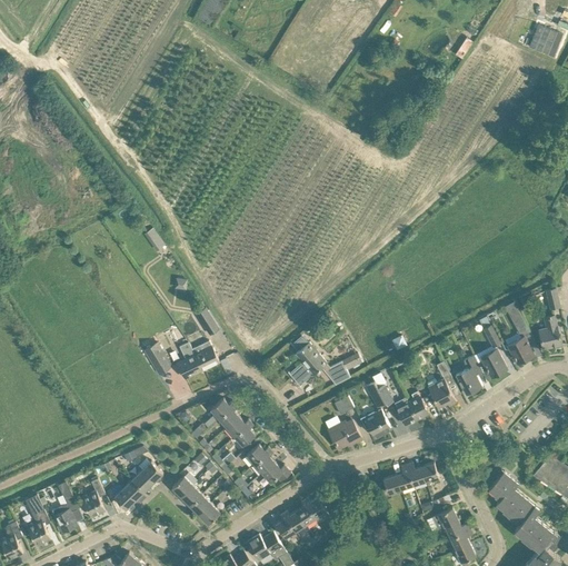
[(225,0),(207,0),(197,18),(210,26),(225,0)]
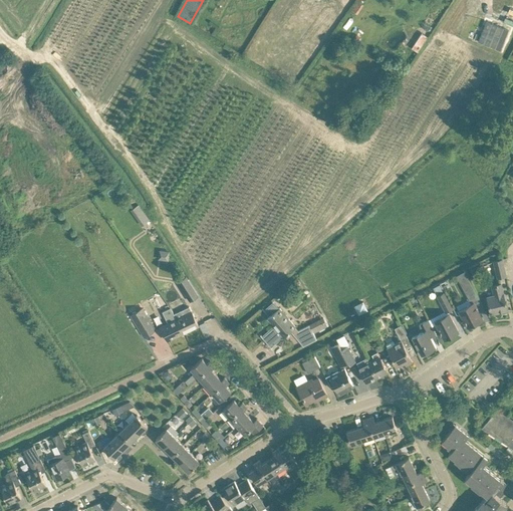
[(476,0),(477,0),(483,3),(497,10),(502,0),(462,0),(458,8),(469,14),(476,0)]
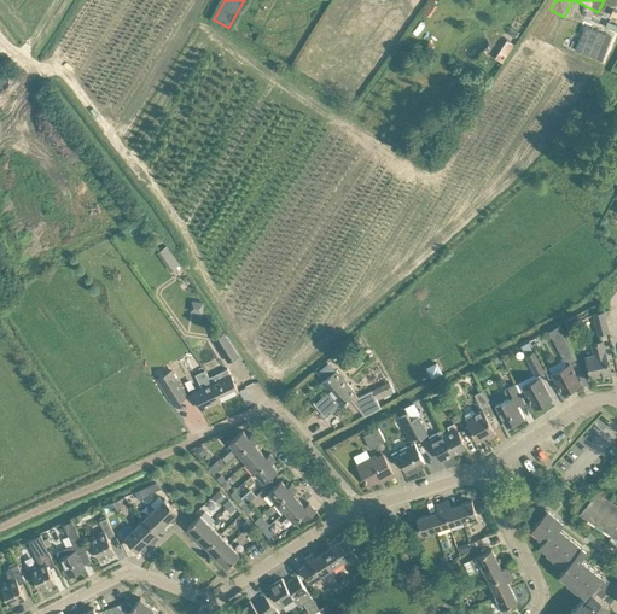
[(164,252),(162,252),(169,272),(178,269),(173,253),(167,257),(164,252)]
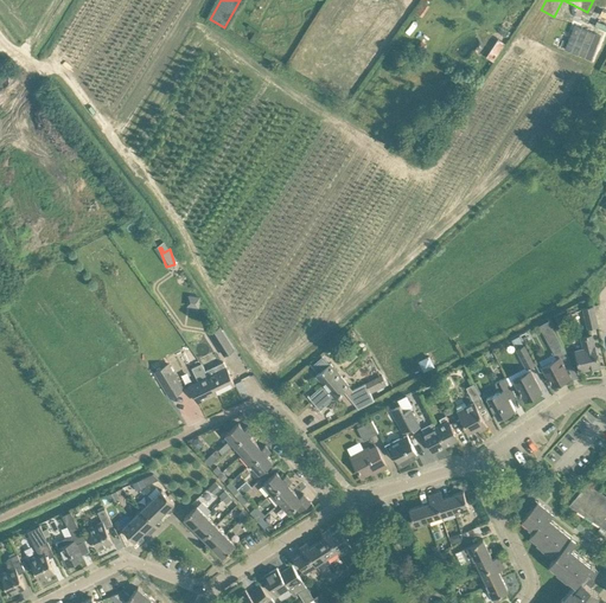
[(170,296),(174,303),(195,292),(189,283),(170,296)]
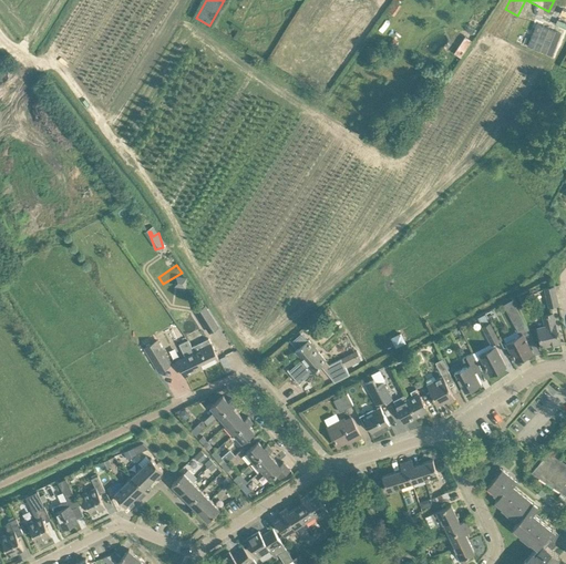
[(557,307),(556,306),(553,289),(544,291),(548,309),(557,307)]
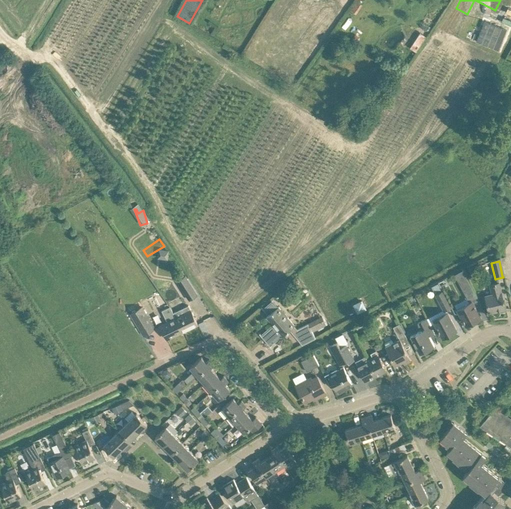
[(184,279),(176,284),(188,302),(196,297),(184,279)]
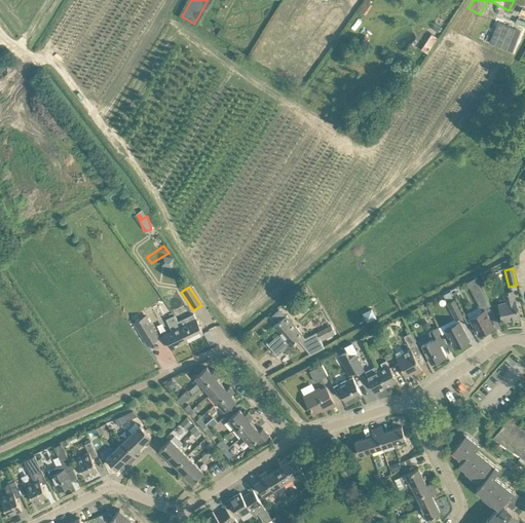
[(511,293),(502,295),(504,305),(497,307),(500,321),(501,324),(519,320),(515,303),(514,303),(511,293)]
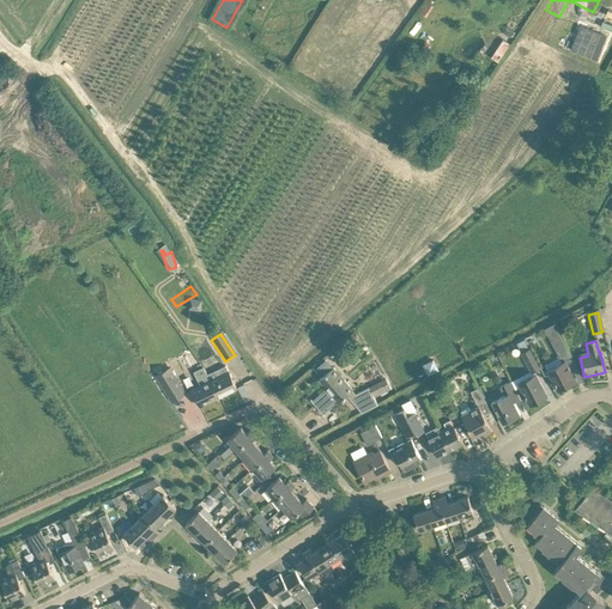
[(525,342),(515,347),(519,354),(528,349),(525,342)]
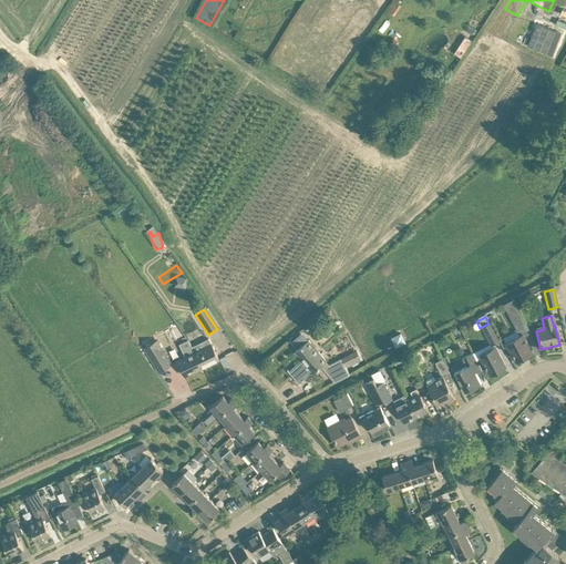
[(523,338),(528,336),(521,320),(512,326),(518,338),(505,346),(515,363),(532,355),(523,338)]
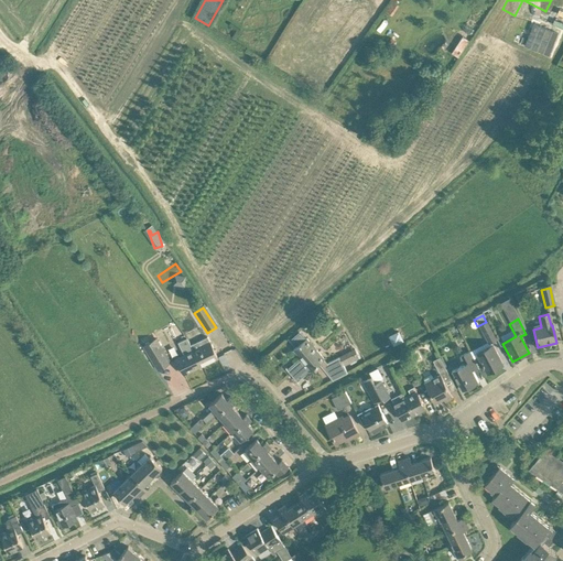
[(486,322),(477,326),(487,345),(496,341),(486,322)]
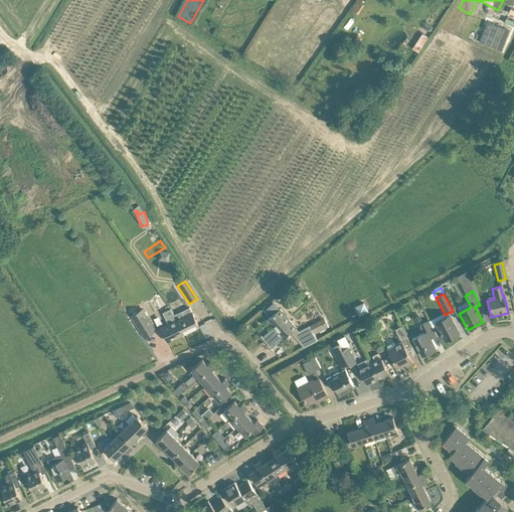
[(189,310),(173,317),(176,323),(182,336),(198,328),(189,310)]
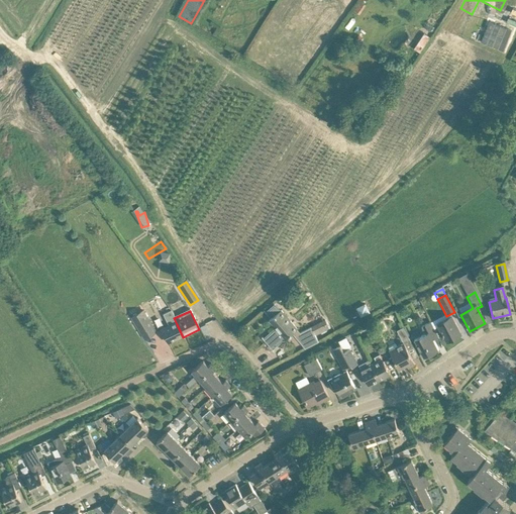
[(174,318),(173,315),(171,312),(163,316),(168,328),(161,331),(168,344),(183,337),(177,324),(174,318)]
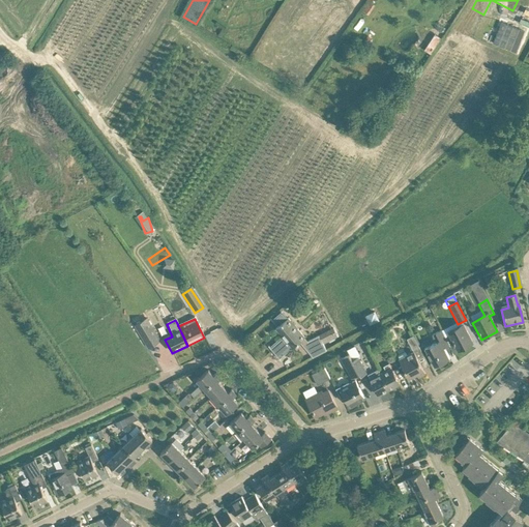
[(303,340),(290,323),(287,320),(274,330),(285,343),(273,353),(268,348),(267,348),(280,361),(280,360),(298,344),(312,359),(325,352),(318,338),(306,344),(303,340)]
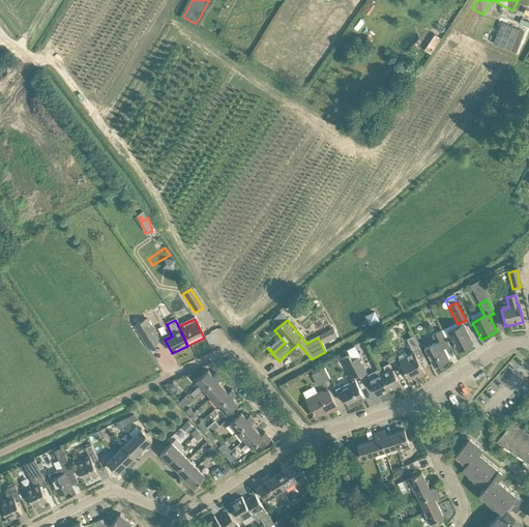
[(159,343),(148,323),(146,321),(135,328),(147,350),(159,343)]
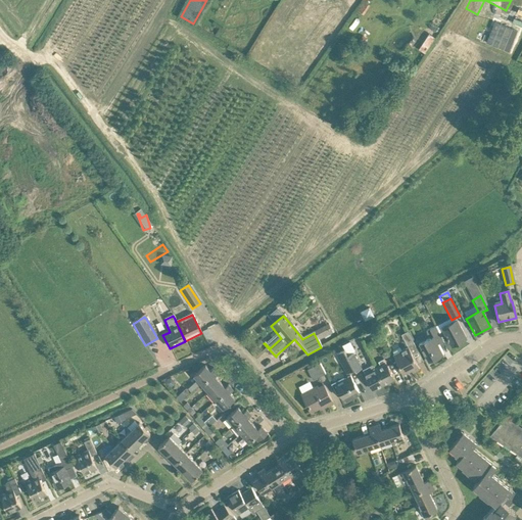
[(440,329),(451,347),(466,339),(456,321),(440,329)]
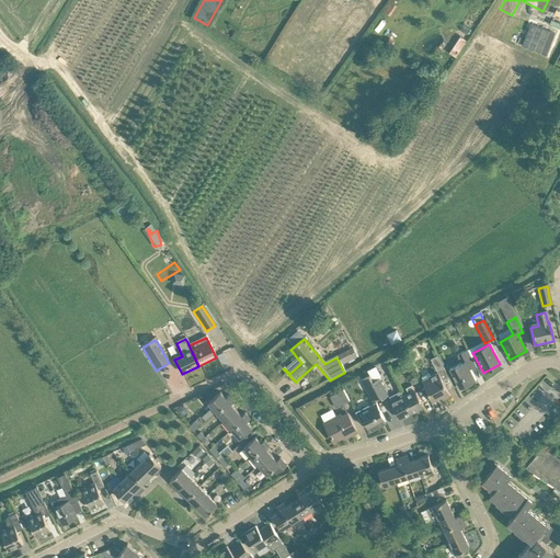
[(469,371),(475,367),(466,351),(456,356),(460,364),(448,371),(459,390),(476,382),(469,371)]
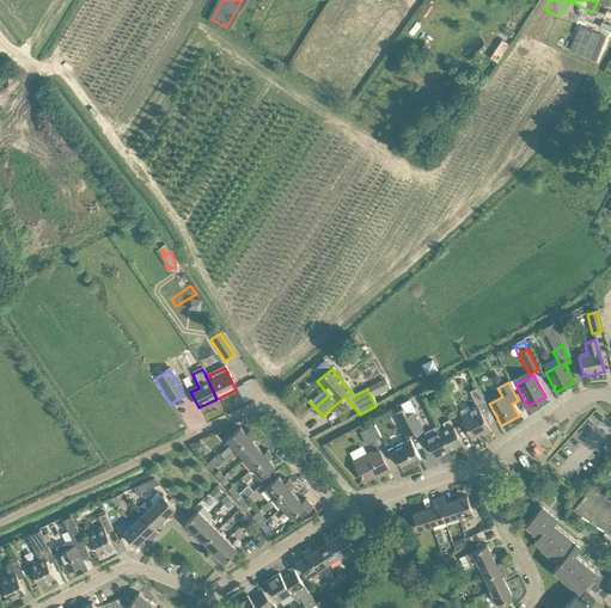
[(459,417),(471,438),(480,434),(482,437),(490,433),(482,418),(489,415),(483,404),(476,390),(468,393),(476,409),(459,417)]
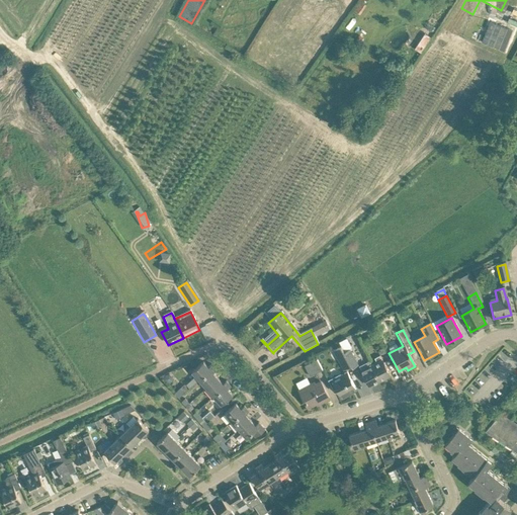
[(341,343),(345,351),(352,348),(347,340),(341,343)]
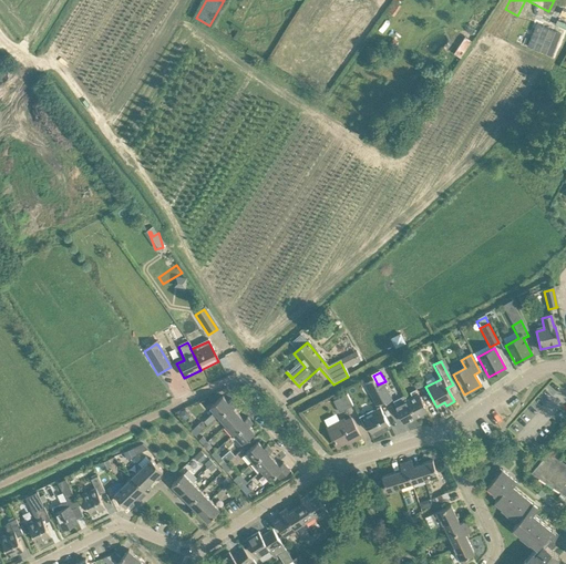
[(174,402),(189,395),(179,376),(164,385),(174,402)]
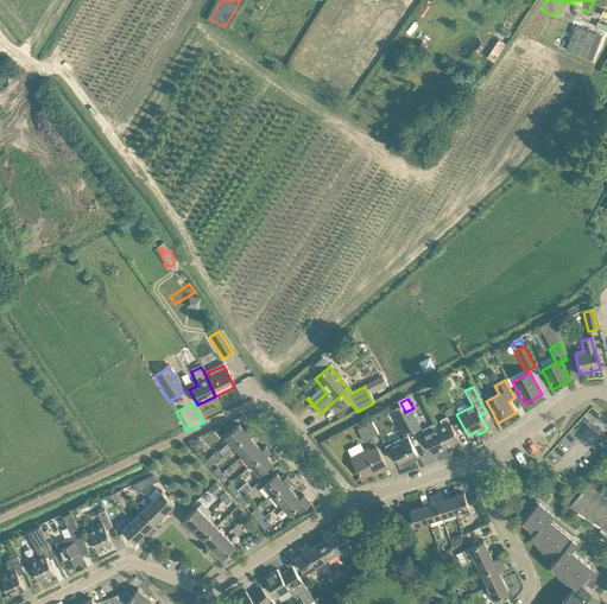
[(403,438),(412,433),(403,415),(399,409),(390,414),(403,438)]
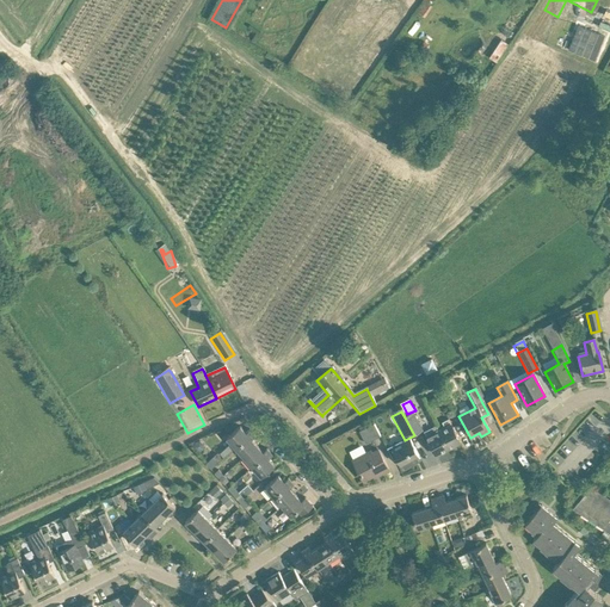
[(412,414),(405,417),(414,435),(416,437),(421,433),(412,414)]
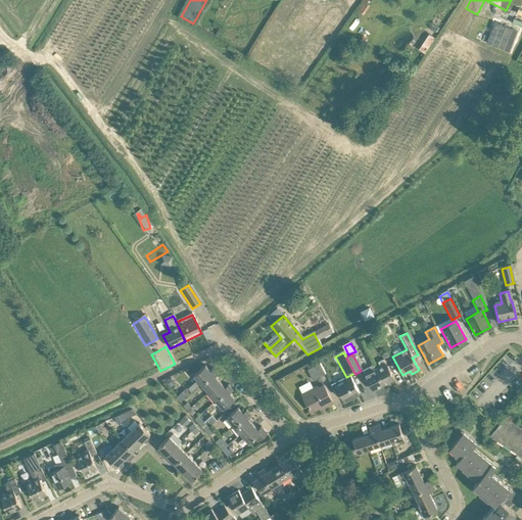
[(379,368),(374,371),(382,387),(393,381),(382,361),(376,364),(379,368)]
